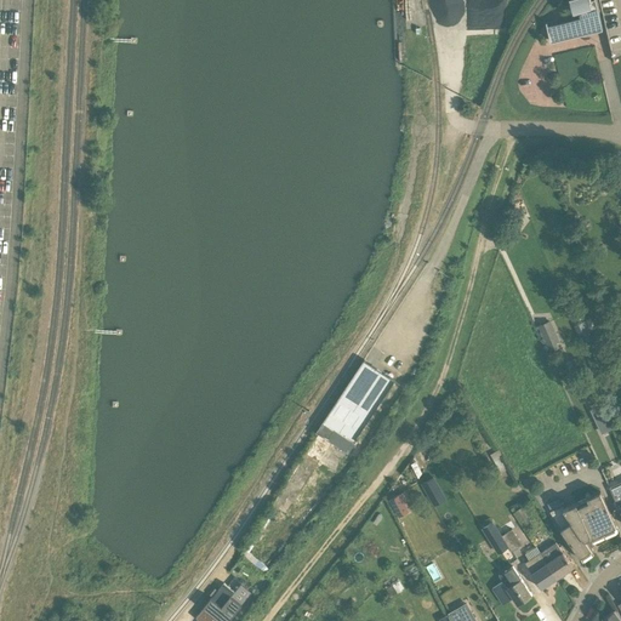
[(571,0),(575,10),(579,9),(580,17),(547,24),(551,41),(603,29),(596,0),(591,0),(592,0),(591,0),(571,0)]
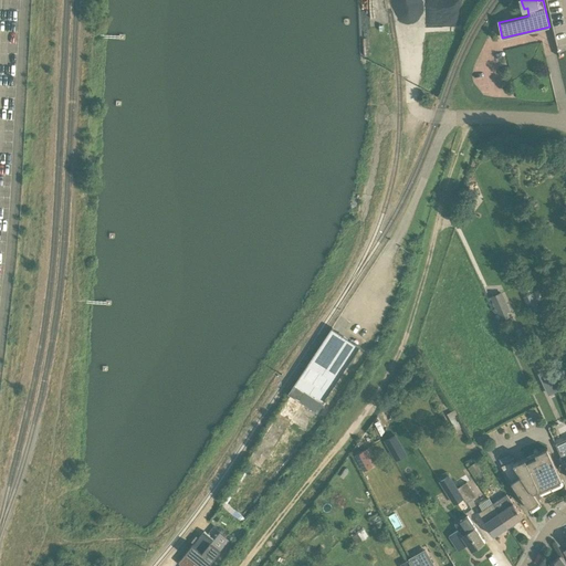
[(502,292),(492,295),(500,314),(510,311),(502,292)]
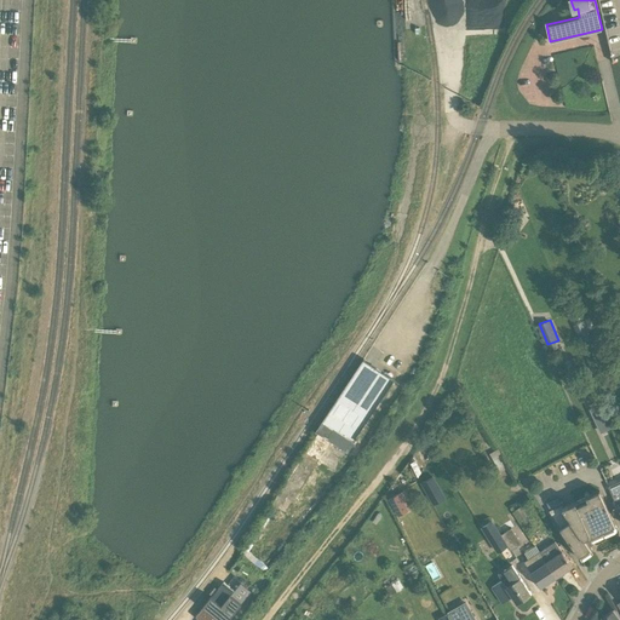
[(574,326),(581,344),(591,339),(584,321),(574,326)]
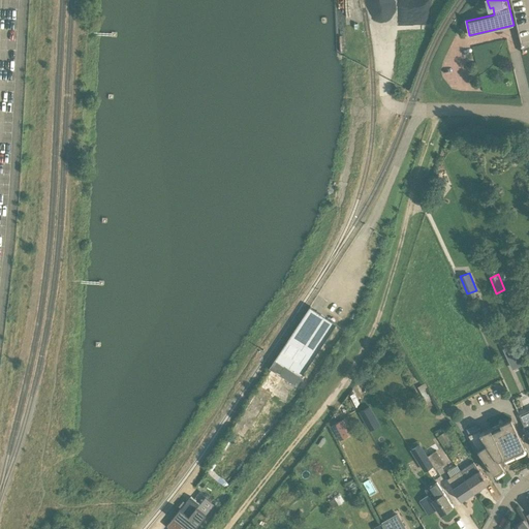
[(336,323),(310,307),(270,368),(272,369),(287,379),(287,380),(297,386),(303,377),(302,376),(336,323)]
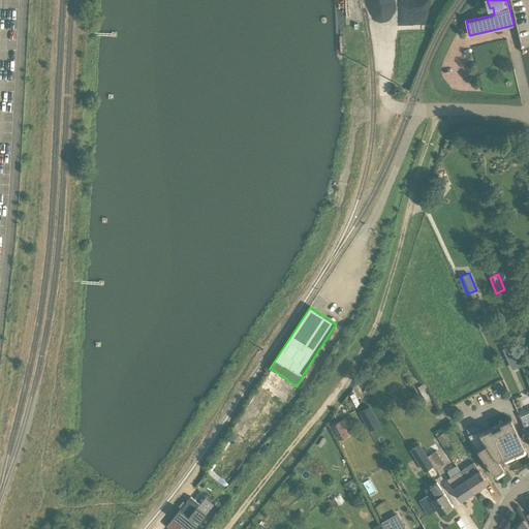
[(512,345),(503,349),(512,370),(522,365),(512,345)]
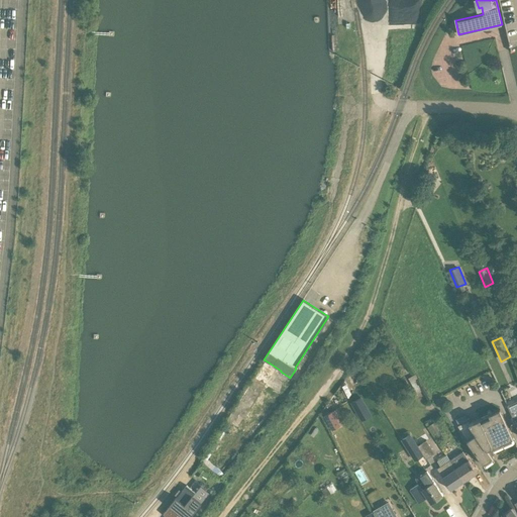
[(422,393),(416,381),(418,380),(415,374),(408,378),(418,395),(422,393)]
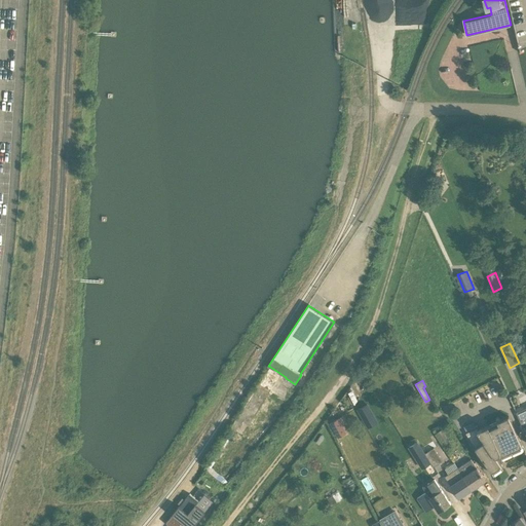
[(338,437),(350,430),(343,416),(331,423),(338,437)]
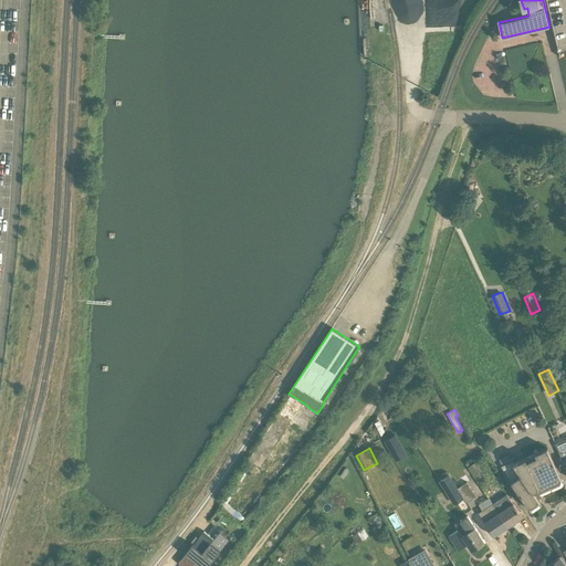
[(525,459),(523,459),(514,463),(513,461),(512,461),(502,465),(501,465),(530,507),(530,506),(533,504),(536,507),(542,504),(534,492),(538,490),(541,494),(547,491),(545,486),(549,484),(552,489),(558,485),(556,481),(561,479),(562,480),(547,448),(535,453),(537,457),(527,461),(525,458),(525,459)]
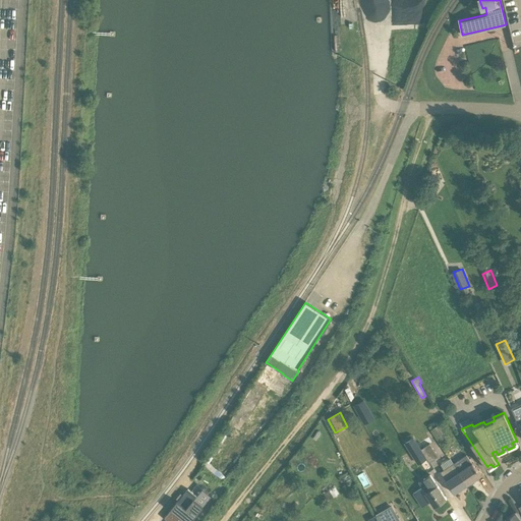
[(459,422),(462,428),(471,424),(468,418),(459,422)]
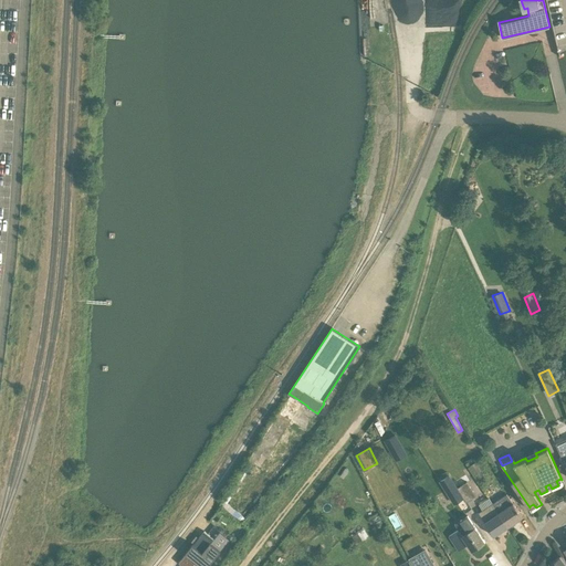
[(477,474),(482,471),(477,463),(477,462),(471,465),(477,474)]
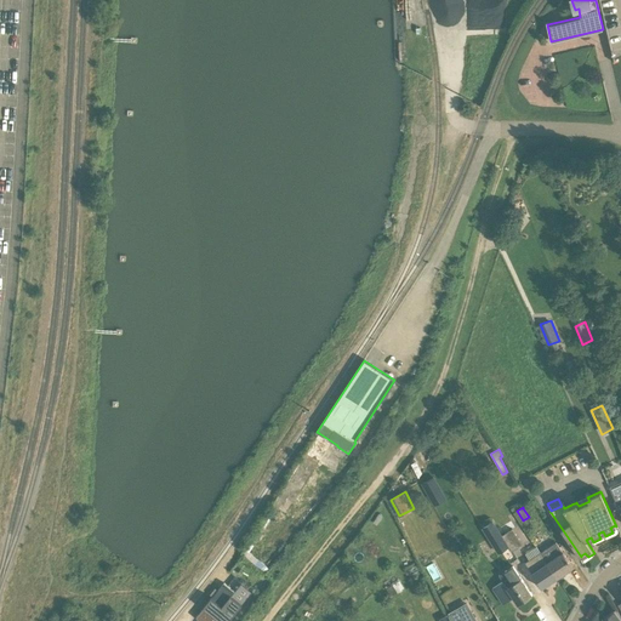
[(508,546),(493,522),(482,528),(497,552),(508,546)]
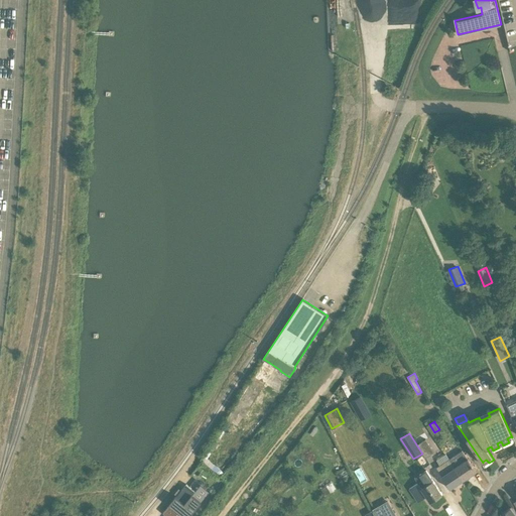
[(425,458),(434,453),(425,439),(417,443),(422,452),(425,458)]
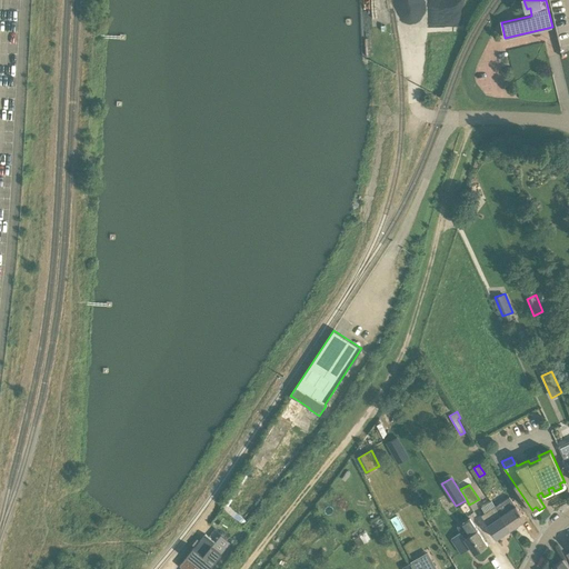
[(496,506),(510,529),(526,520),(516,506),(510,497),(505,500),(496,506)]
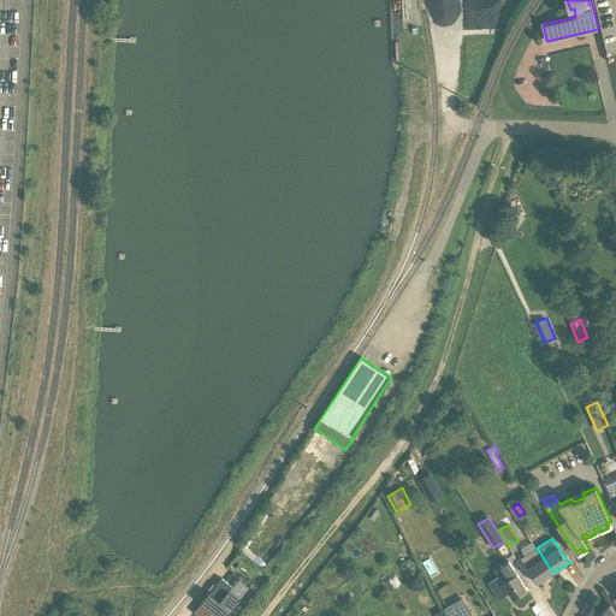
[(537,584),(552,573),(537,548),(527,554),(521,557),(528,568),(527,568),(537,584)]
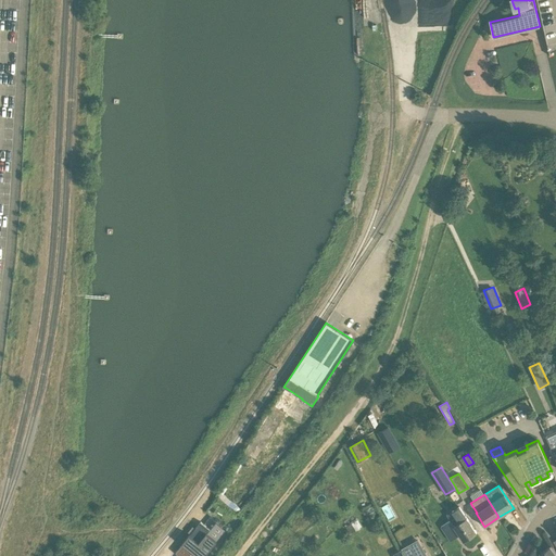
[(451,541),(459,535),(464,541),(464,540),(469,535),(470,536),(477,532),(459,507),(453,512),(455,516),(450,519),(450,520),(441,527),(451,541)]
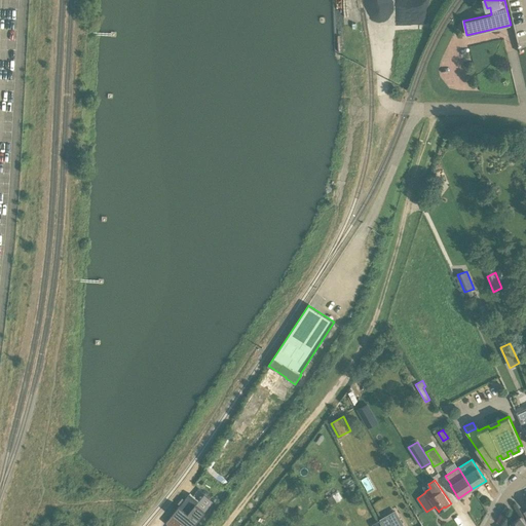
[(333,495),(337,502),(343,498),(338,491),(333,495)]
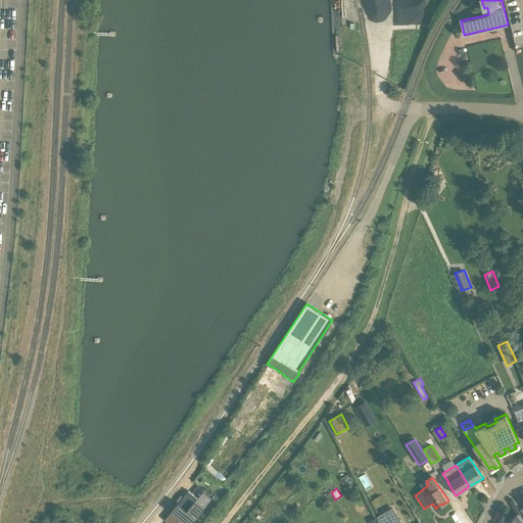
[(198,502),(199,500),(189,491),(165,520),(170,522),(193,522),(204,509),(195,501),(198,502)]
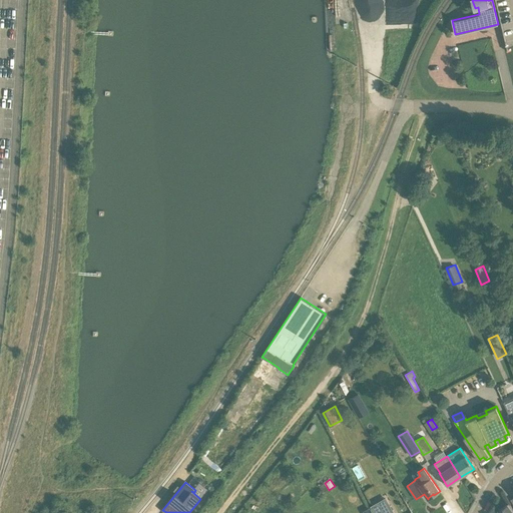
[(512,512),(512,510),(508,504),(502,508),(499,512),(512,512)]
